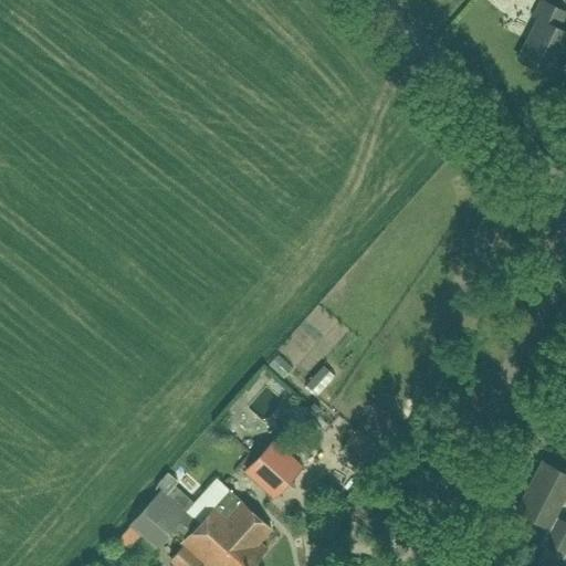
[(547,74),(565,39),(565,32),(556,28),(564,13),(538,0),(537,0),(530,17),(536,20),(516,59),(547,74)]
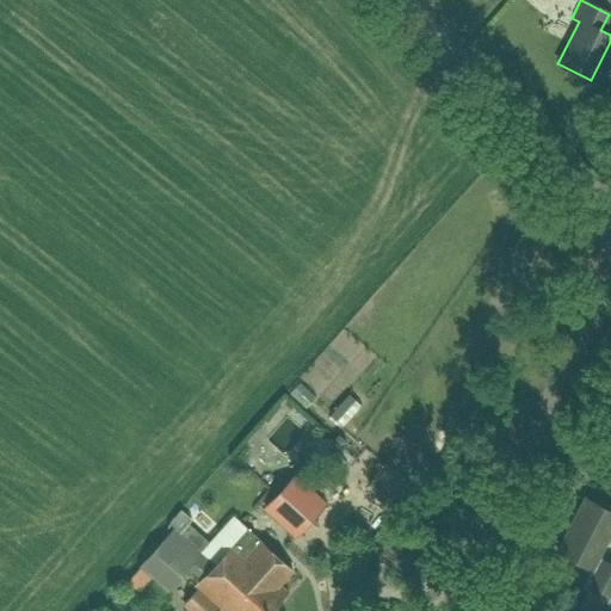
[(323,505),(295,477),(265,508),(294,536),(323,505)]
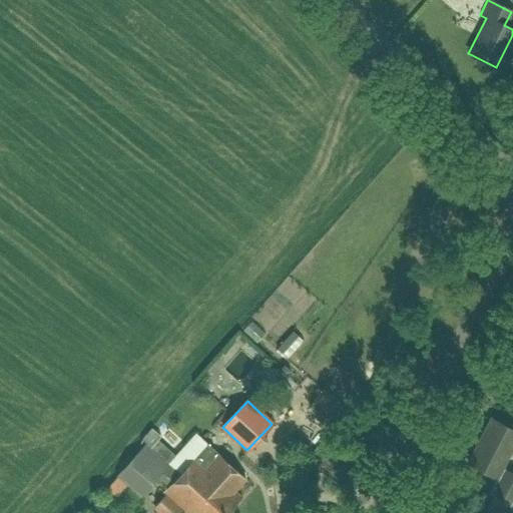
[(512,429),(490,418),(467,463),(499,480),(494,491),(512,500),(512,497),(512,474),(501,468),(512,445),(512,429)]
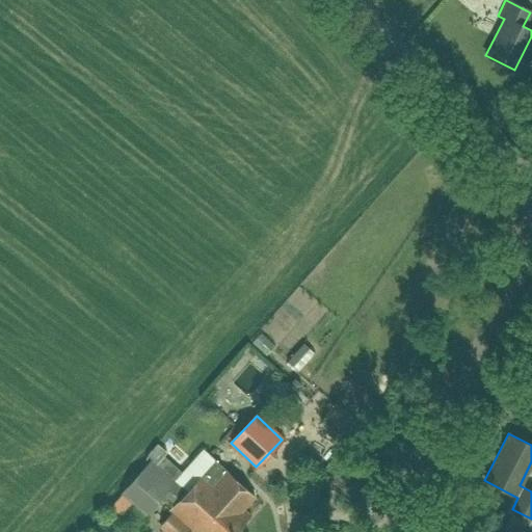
[(185,494),(185,493),(151,461),(121,494),(144,515),(164,493),(176,503),(168,511),(190,531),(196,531),(197,531),(230,531),(212,515),(211,517),(185,494)]
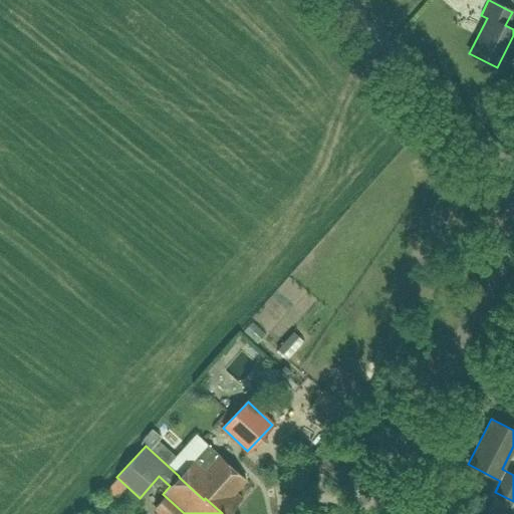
[(218,457),(207,469),(195,458),(179,476),(179,477),(204,500),(205,498),(222,513),(226,513),(240,499),(234,493),(245,481),(218,457)]
